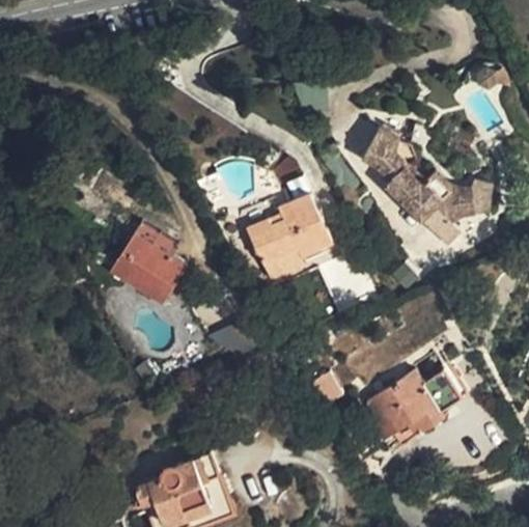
[(496,83),(496,74),(486,68),(478,75),(479,84),(489,88),(496,83)]
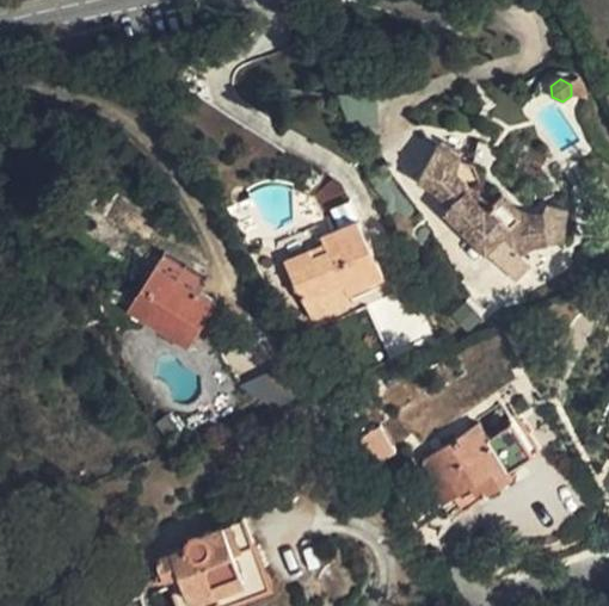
[(527,212),(524,212),(522,211),(521,211),(520,210),(503,193),(487,210),(467,190),(479,179),(474,167),(457,164),(460,159),(438,147),(417,183),(436,193),(450,208),(443,214),(487,258),(488,257),(515,283),(530,267),(520,257),(522,254),(523,254),(526,253),(527,252),(529,251),(531,249),(534,249),(536,249),(539,248),(541,248),(543,248),(546,248),(547,248),(542,214),(540,214),(537,214),(535,214),(534,214),(531,214),(529,214),(527,212)]
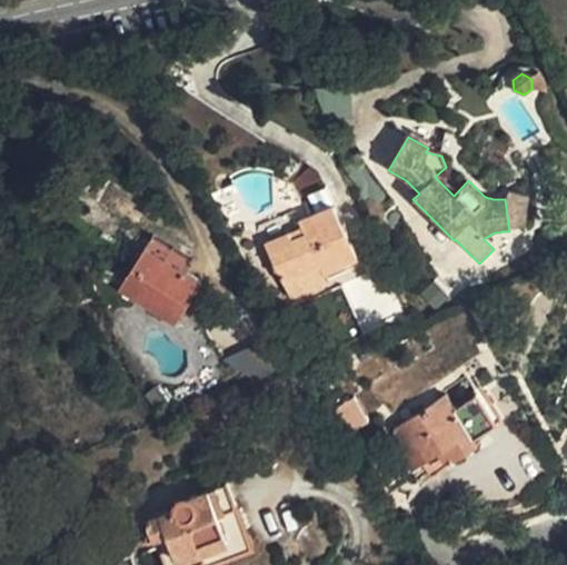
[(526,230),(529,197),(508,191),(505,199),(509,231),(526,230)]
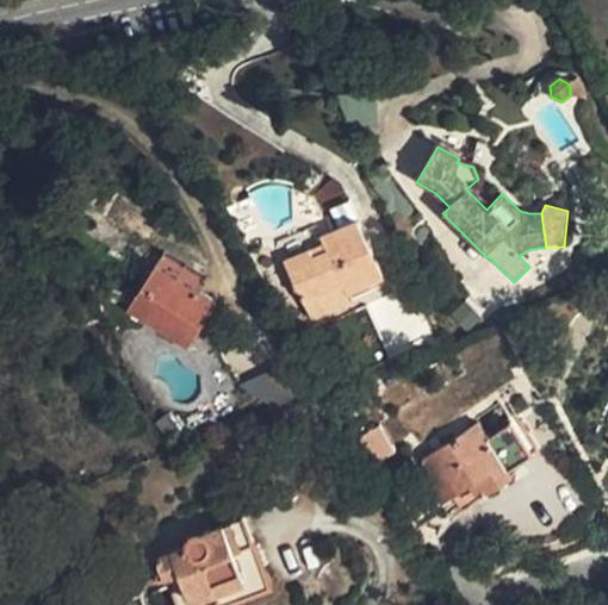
[(383,278),(357,222),(321,237),(324,244),(327,251),(314,259),(310,251),(284,263),(303,305),(343,287),(347,294),(383,278)]
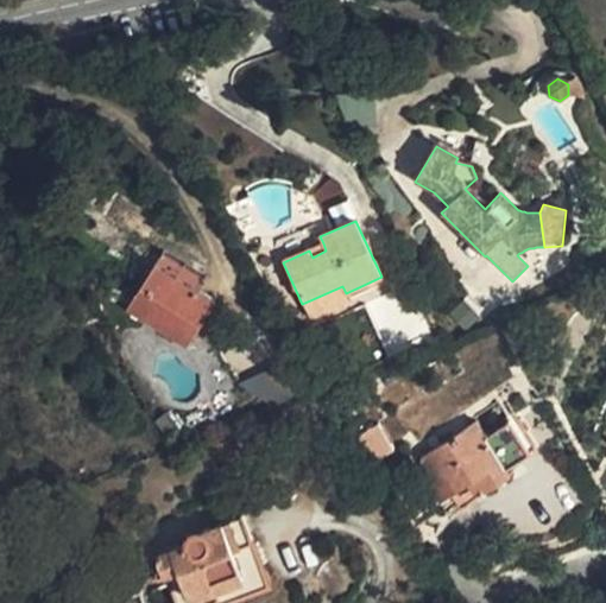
[(326,251),(323,243),(309,251),(313,258),(326,251)]
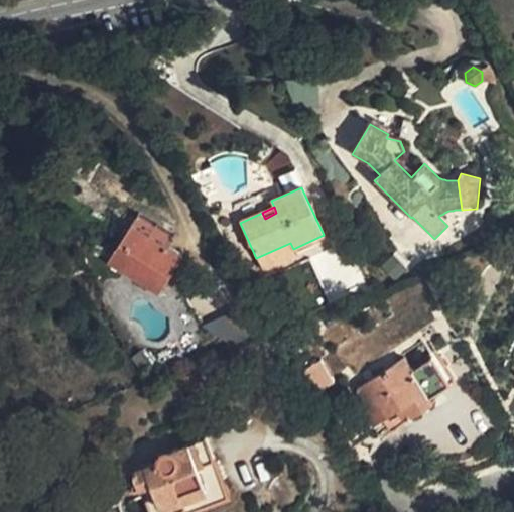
[(181,257),(132,226),(107,264),(157,296),(181,257)]
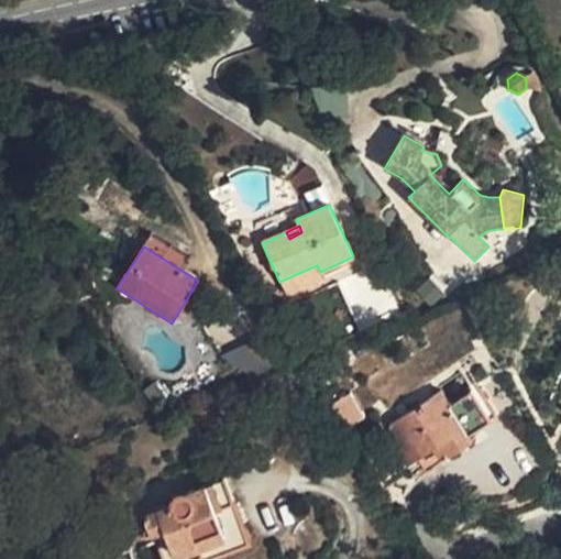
[(287,297),(323,281),(320,272),(317,265),(279,282),(287,297)]
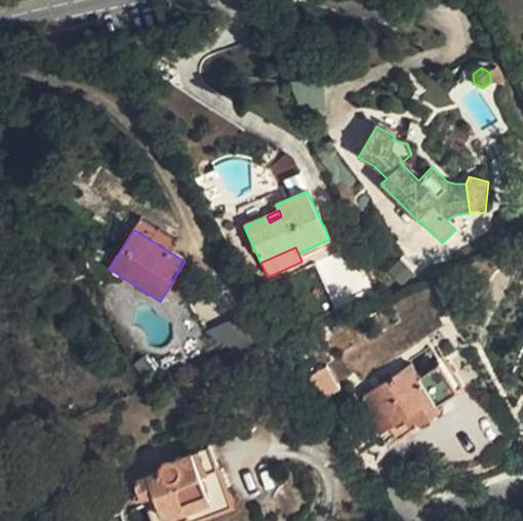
[(411,277),(398,264),(388,274),(400,288),(411,277)]
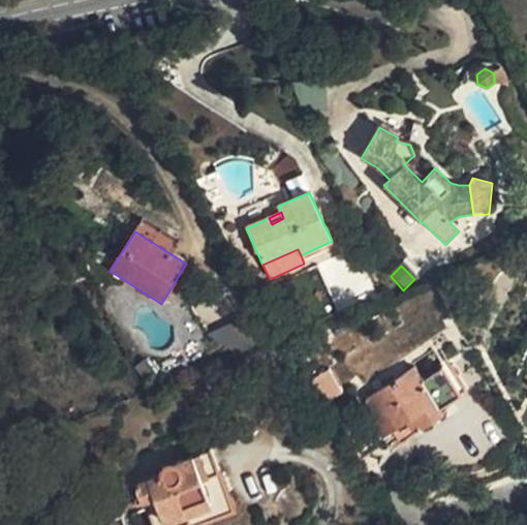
[(304,363),(318,356),(313,344),(299,350),(304,363)]
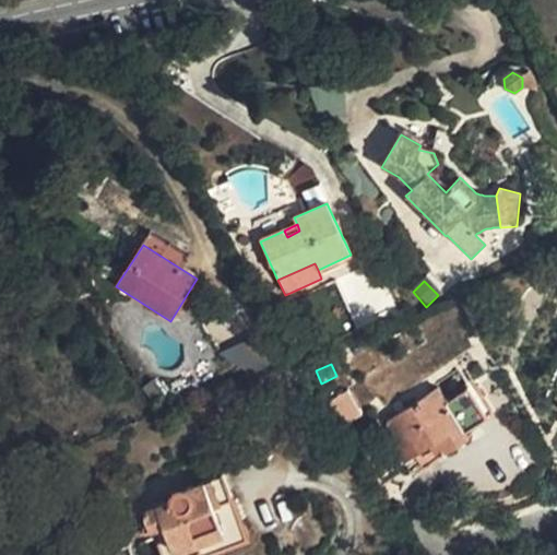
[(455,373),(435,387),(446,404),(466,389),(455,373)]
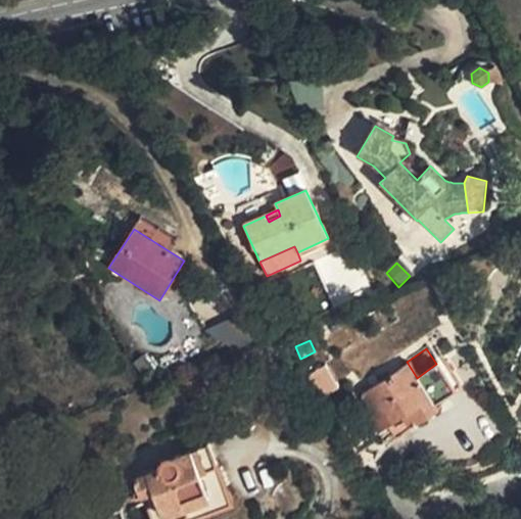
[(372,414),(367,418),(378,434),(409,413),(417,425),(439,410),(435,405),(455,392),(436,364),(417,378),(400,352),(357,382),(366,393),(361,397),(372,414)]
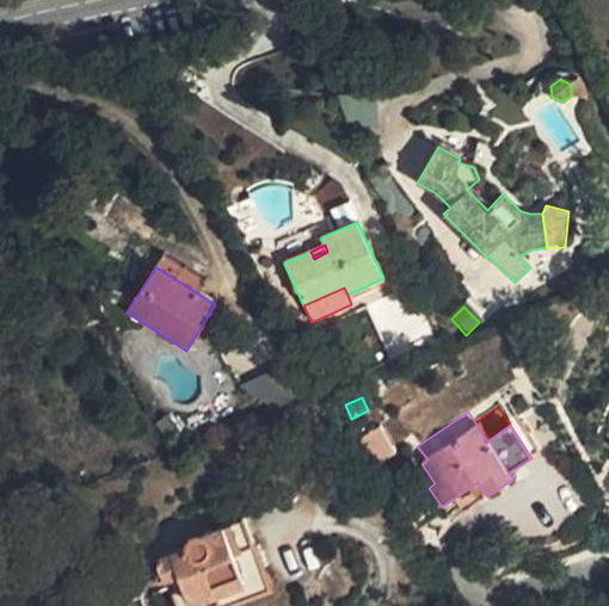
[(484,490),(478,482),(469,488),(475,496),(484,490)]
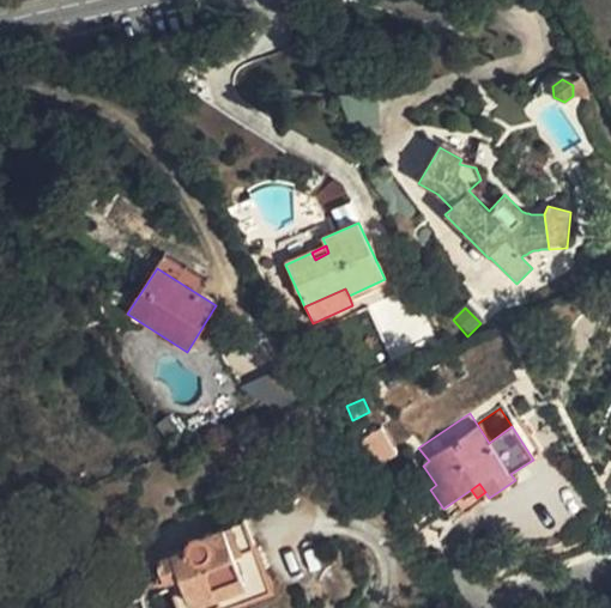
[(187,552),(157,563),(174,607),(237,607),(272,595),(243,523),(205,537),(200,536),(193,539),(187,543),(186,547),(187,552)]
